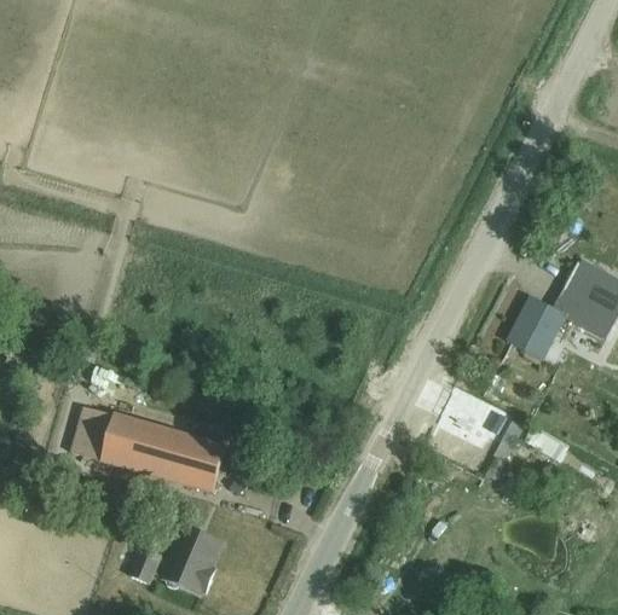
[(530,299),(508,341),(542,359),(564,317),(605,338),(617,312),(617,283),(577,262),(569,278),(552,309),(530,299)]
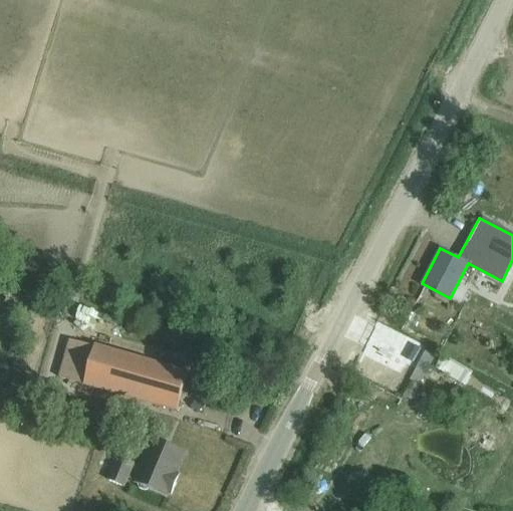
[(107,323),(109,304),(81,301),(79,320),(107,323)]
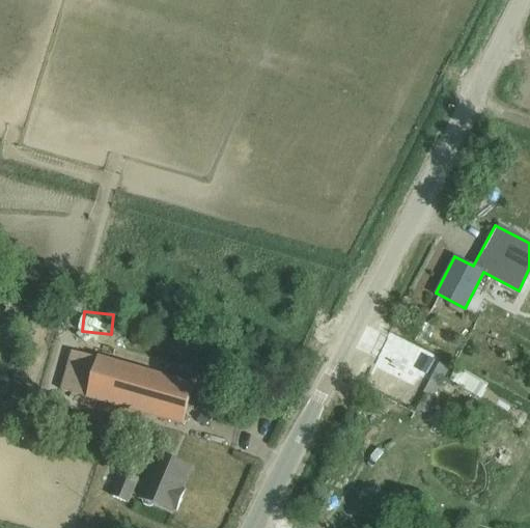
[(61,389),(87,396),(182,422),(193,382),(73,349),(61,389)]
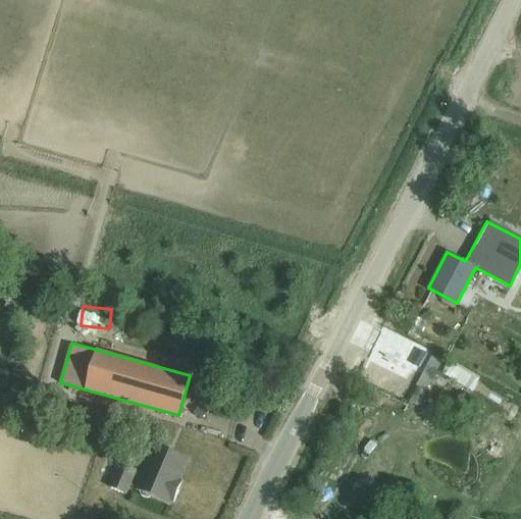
[(443,373),(473,391),(481,376),(451,359),(443,373)]
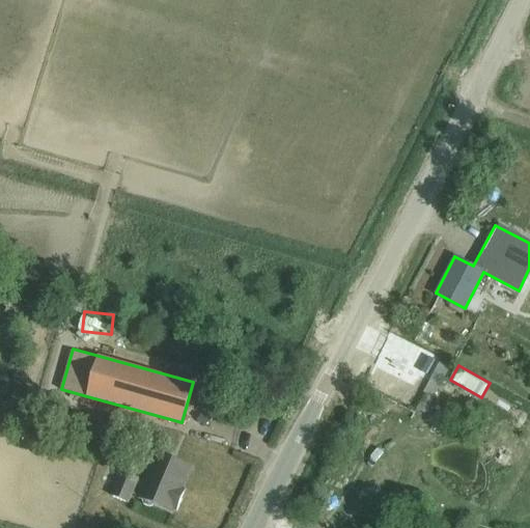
[(140,496),(139,498),(142,499),(144,503),(150,506),(155,504),(172,511),(173,508),(177,510),(187,489),(183,487),(192,466),(159,451),(146,481),(139,478),(139,477),(122,470),(113,495),(130,501),(133,493),(140,496)]
